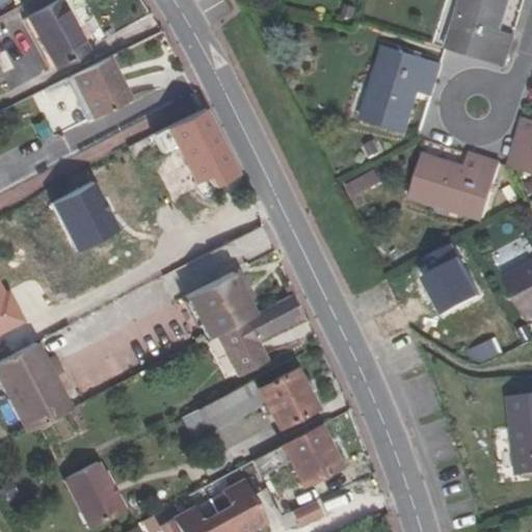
[(54,68),(87,49),(60,0),(57,0),(26,17),(54,68)]
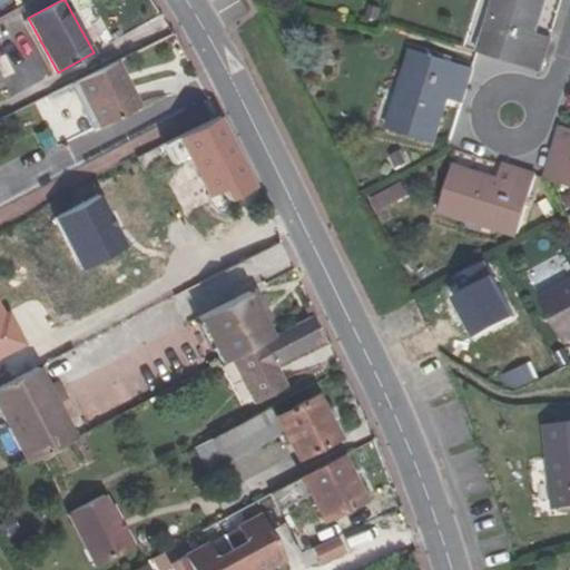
[(495,0),(480,53),(539,71),(547,49),(550,37),(533,32),(542,0),(495,0)]
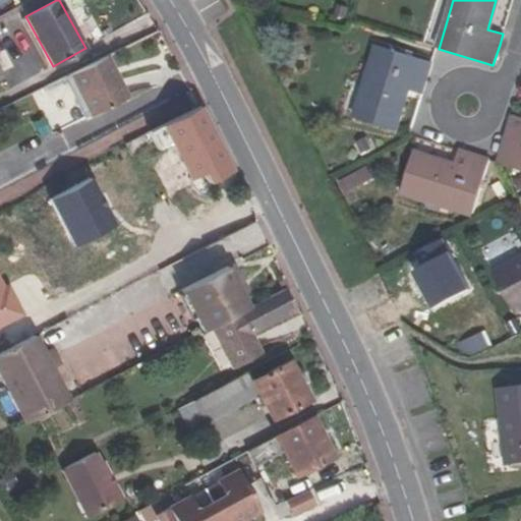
[(422,94),(432,62),(379,46),(356,118),(393,129),(406,89),(422,94)]
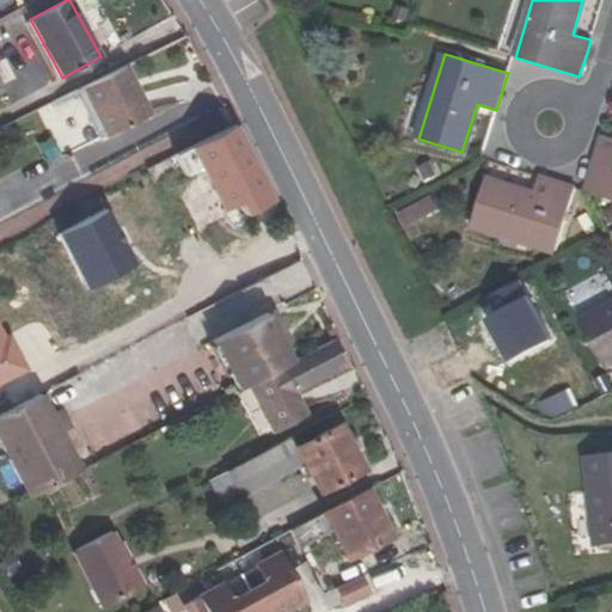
[(124,65),(81,86),(106,136),(148,115),(124,65)]
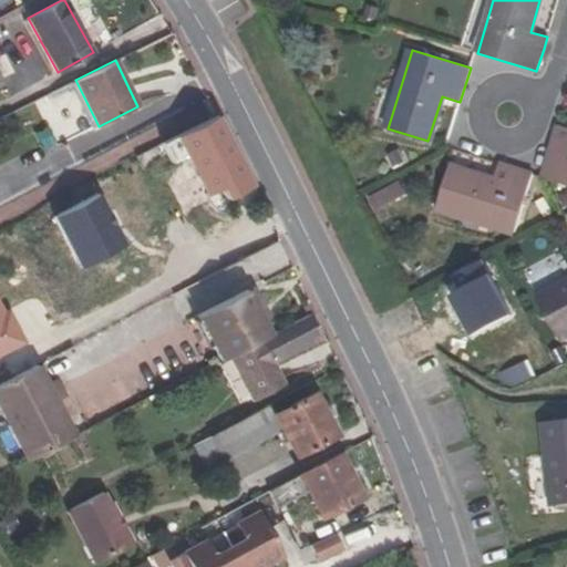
[(217,114),(162,143),(172,165),(199,150),(225,197),(251,184),(217,114)]
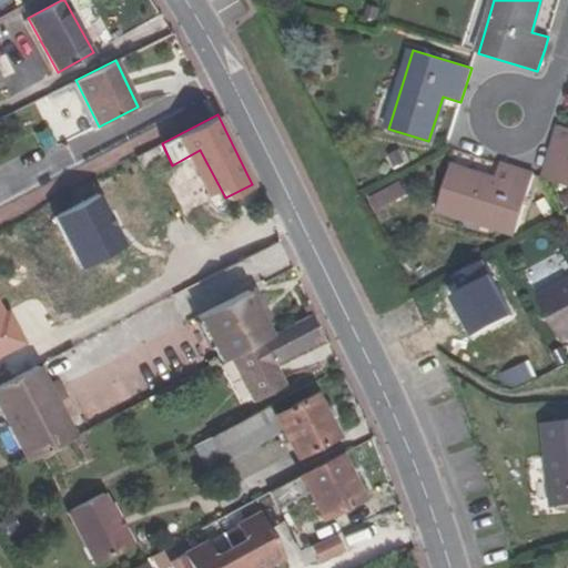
[(567,129),(557,125),(541,176),(567,184),(567,129)]
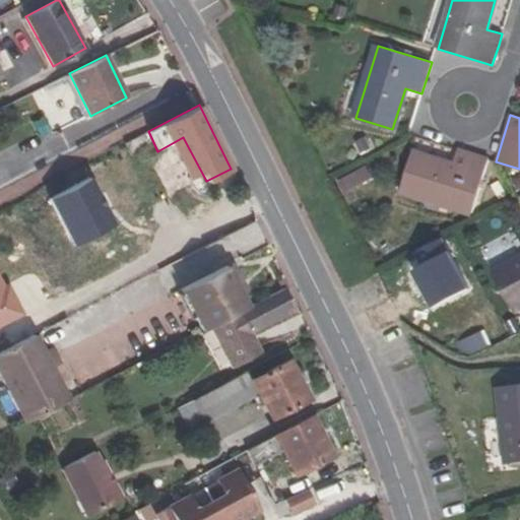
[(489,158),(458,149),(453,165),(412,151),(400,191),(471,213),(489,158)]
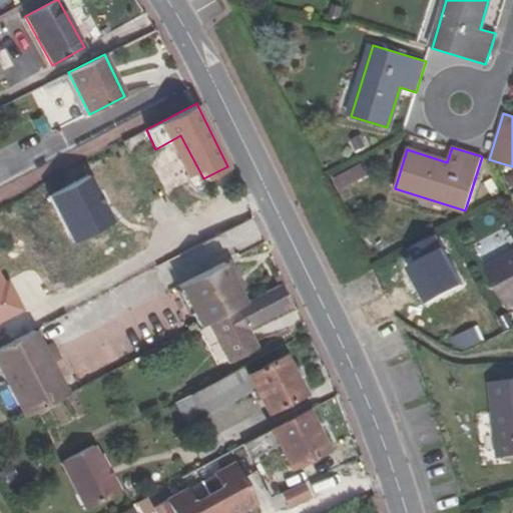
[(362,164),(333,175),(338,188),(367,177),(362,164)]
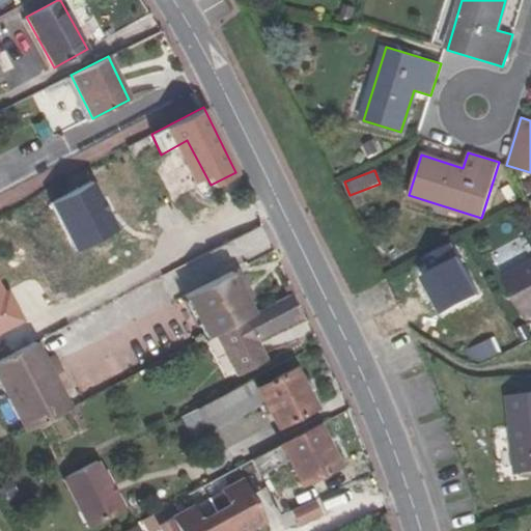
[(189,262),(213,250),(188,200),(179,204),(182,211),(169,217),(176,231),(173,232),(189,262)]
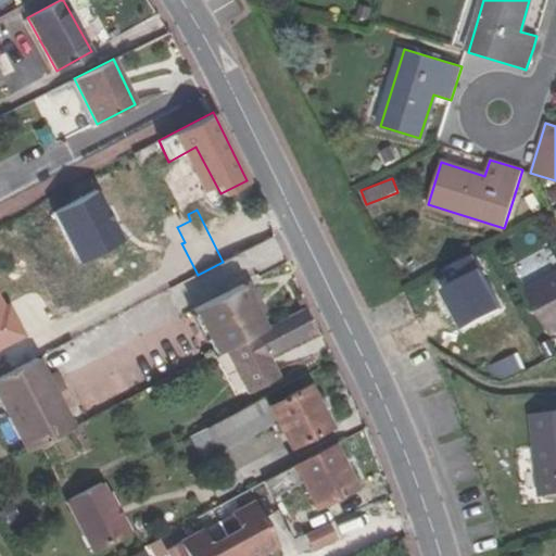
[(555,274),(527,291),(550,333),(555,329),(555,274)]
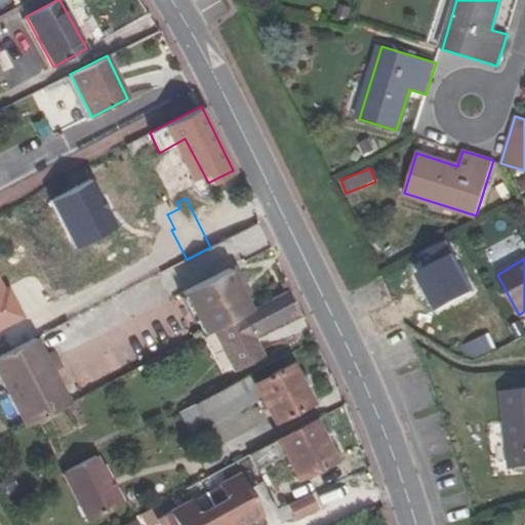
[(232,266),(227,268),(242,295),(247,293),(232,266)]
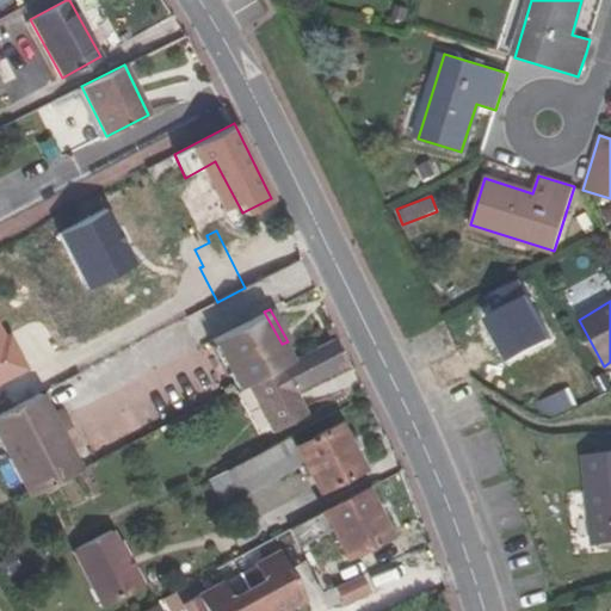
[(289,360),(282,344),(264,312),(253,318),(275,358),(252,370),(232,329),(211,340),(236,388),(247,383),(289,360)]
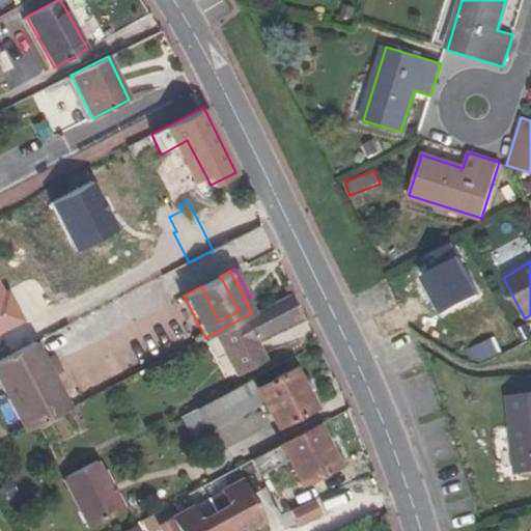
[(239,311),(220,276),(201,286),(219,322),(239,311)]
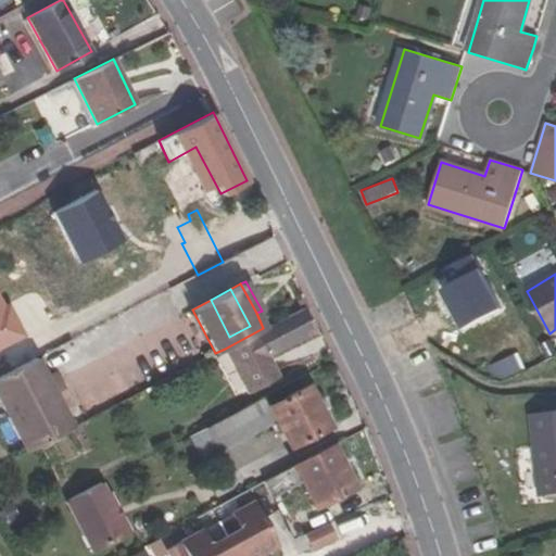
[(299,310),(302,307),(306,305),(303,298),(294,302),(299,310)]
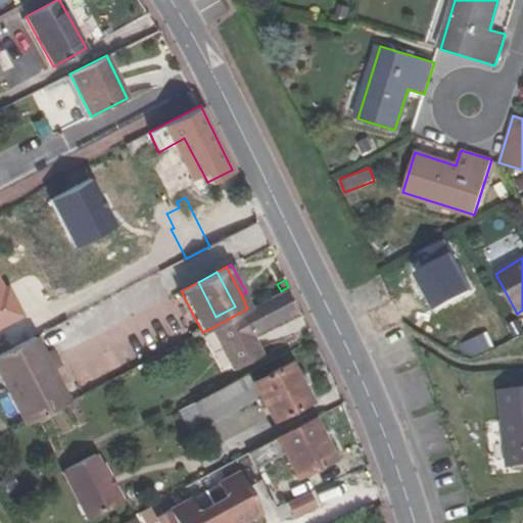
[(258,351),(249,334),(295,310),(284,289),(281,291),(247,308),(211,328),(231,366),(258,351)]
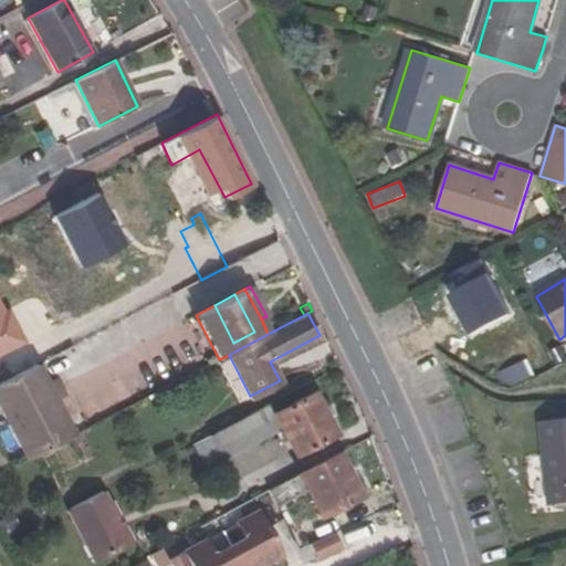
[(35,365),(0,383),(0,408),(9,425),(28,460),(73,436),(62,416),(73,410),(65,395),(58,379),(46,384),(35,365)]
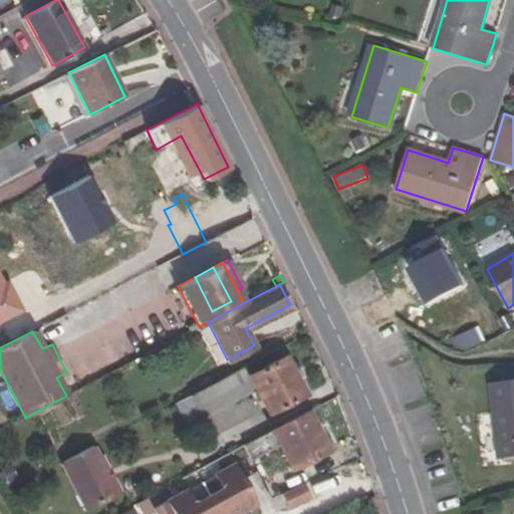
[(189,395),(202,417),(255,389),(266,412),(268,413),(305,394),(304,392),(285,354),(247,374),(243,366),(189,395)]
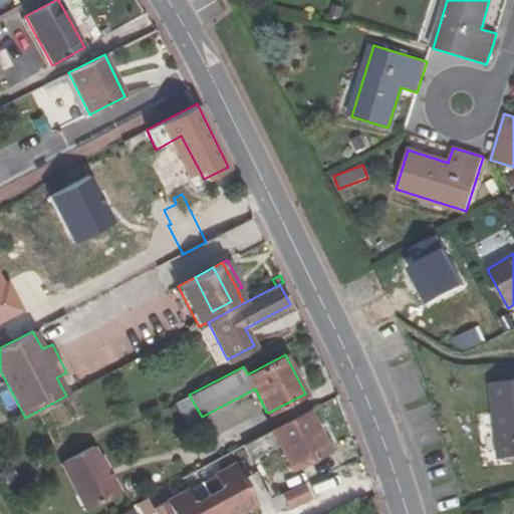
[(513,379),(493,382),(502,458),(513,456),(513,379)]
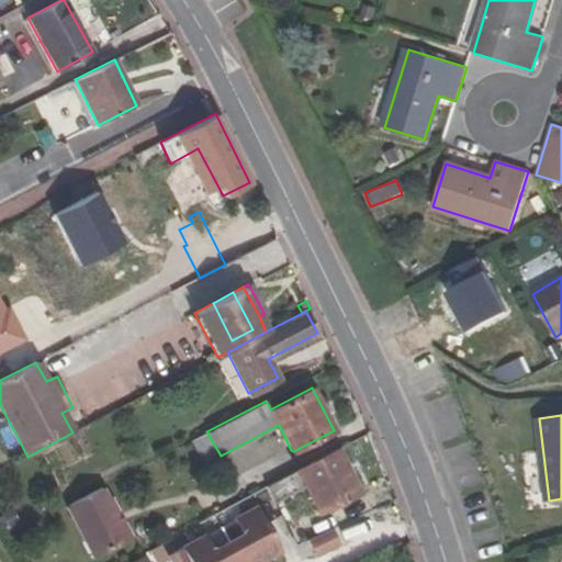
[(205,470),(224,460),(221,456),(206,431),(190,440),(205,470)]
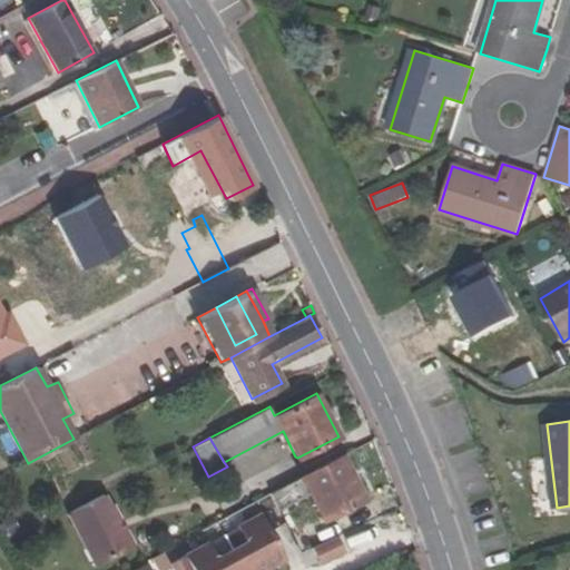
[(267,494),(276,511),(307,494),(322,521),(365,498),(342,454),(267,494)]
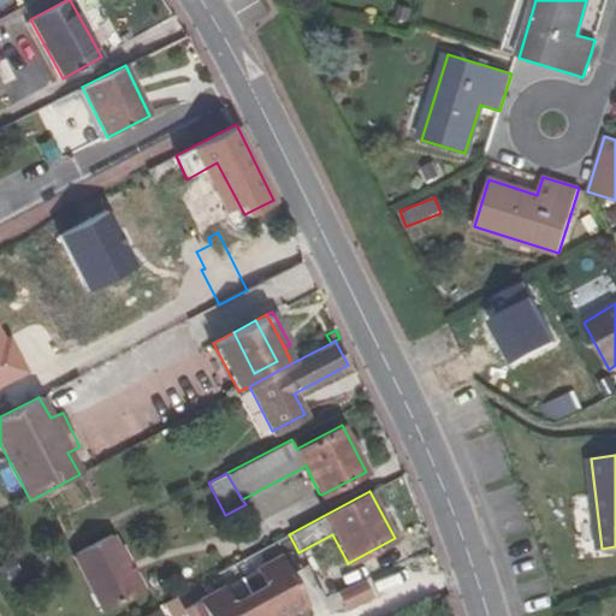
[(108,535),(73,554),(92,587),(87,590),(100,611),(141,590),(118,546),(114,548),(108,535)]
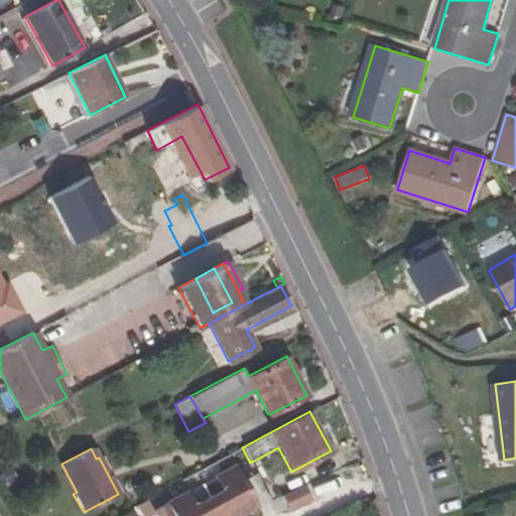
[(187,488),(151,506),(155,515),(236,515),(257,506),(236,464),(215,475),(222,489),(194,502),(187,488)]
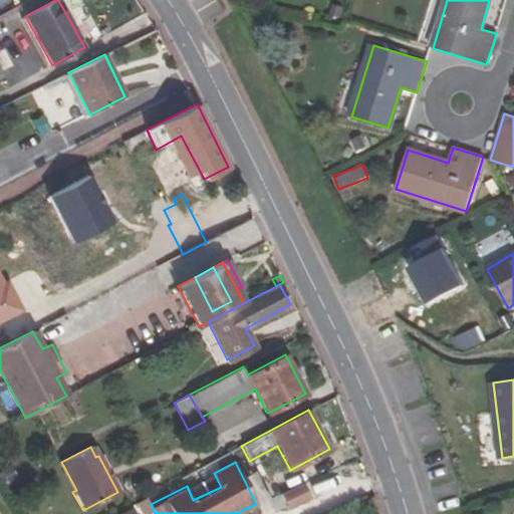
[(280,496),(289,511),(311,498),(301,482),(280,496)]
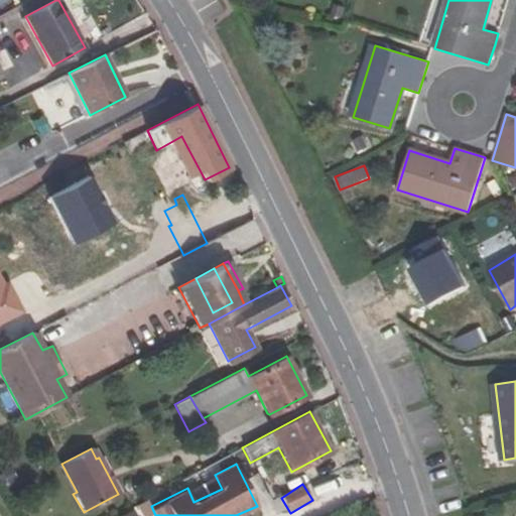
[(147,502),(119,515),(153,515),(155,515),(147,502)]
